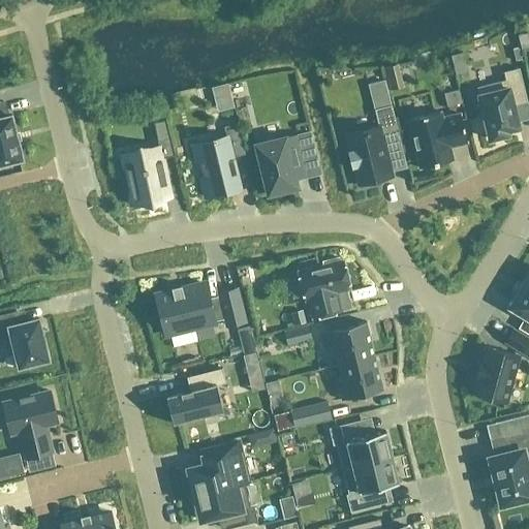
[(490,139),(508,135),(507,131),(519,128),(515,106),(528,103),(521,69),(505,72),(506,81),(477,87),(490,139)]
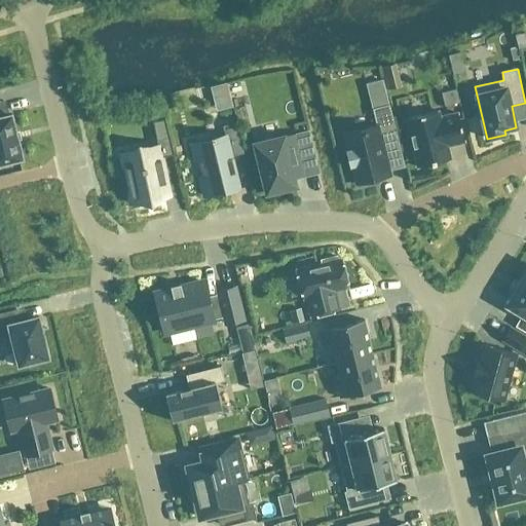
[(406,119),(417,167),(449,159),(446,146),(464,142),(457,113),(439,118),(438,111),(406,119)]
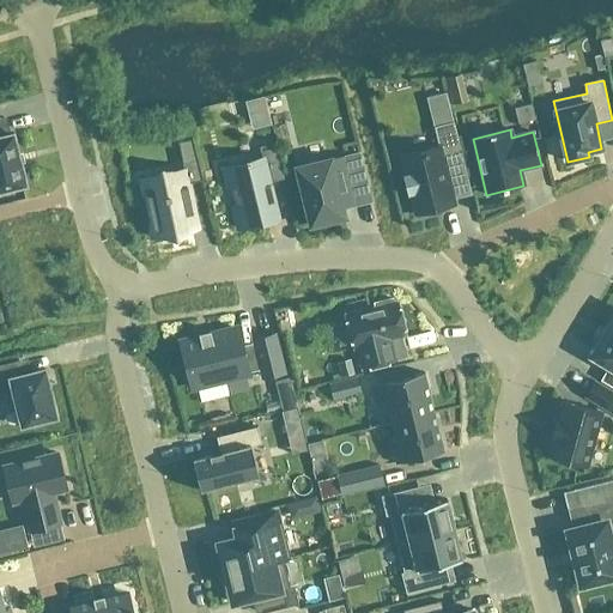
[(0,192),(26,186),(13,134),(0,137),(0,192)]
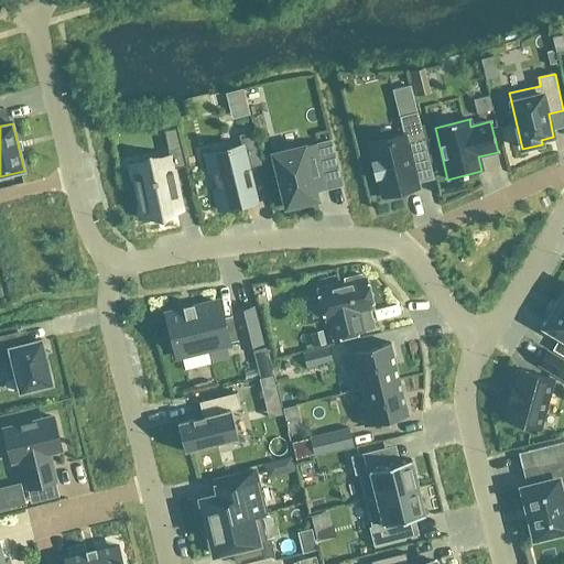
[(378,180),(381,197),(418,188),(414,173),(418,169),(430,165),(420,125),(402,129),(403,136),(369,143),(373,162),(371,163),(376,180),(378,180)]
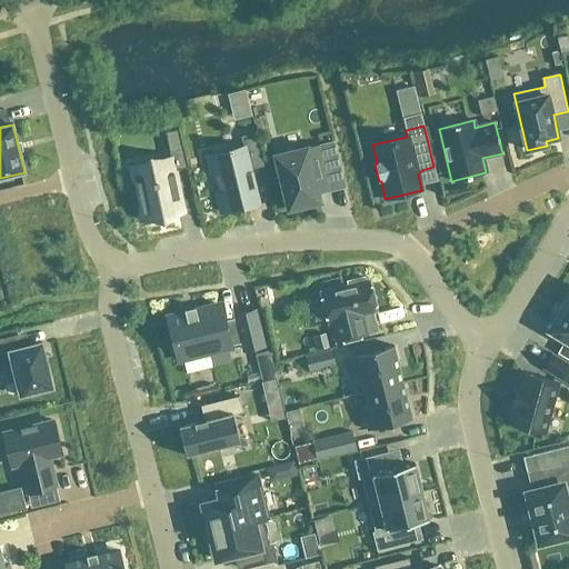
[(140,165),(143,182),(128,186),(127,182),(126,183),(131,211),(133,211),(132,208),(140,207),(142,221),(182,213),(173,171),(188,169),(179,129),(182,149),(169,152),(170,158),(140,165)]
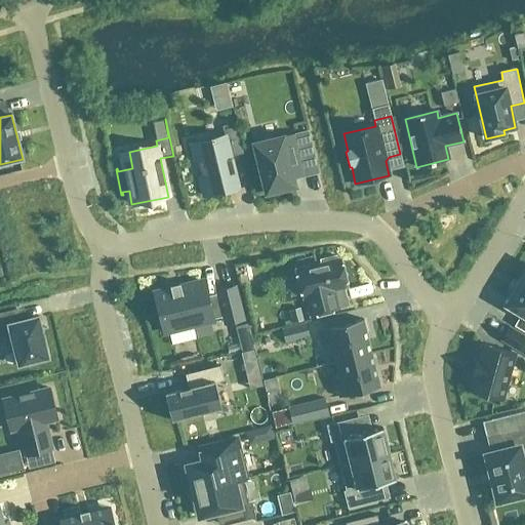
[(204,196),(238,188),(231,157),(244,154),(236,123),(221,126),(225,136),(215,138),(215,135),(210,137),(211,139),(192,145),(204,196)]
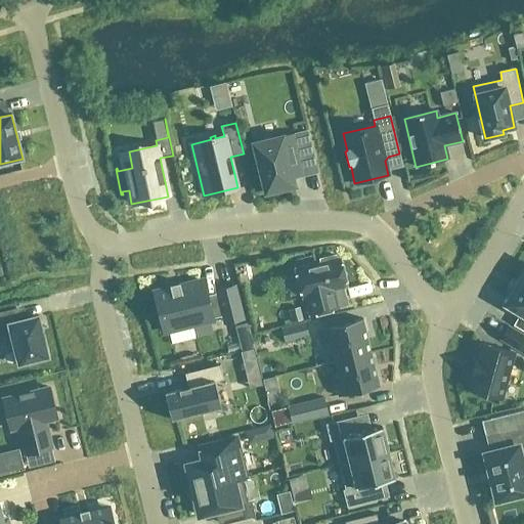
[(254,144),(266,192),(294,185),(292,176),(303,173),(302,167),(315,163),(307,131),(281,137),(254,144)]
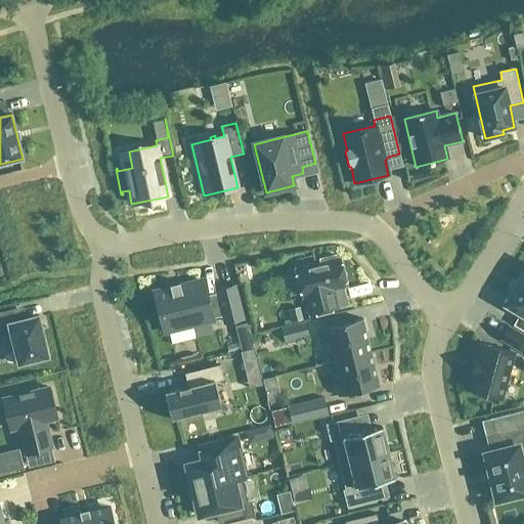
[(334,290),(347,287),(340,259),(337,260),(336,256),(320,260),(321,263),(296,269),(303,298),(305,297),(310,315),(338,308),(334,290)]
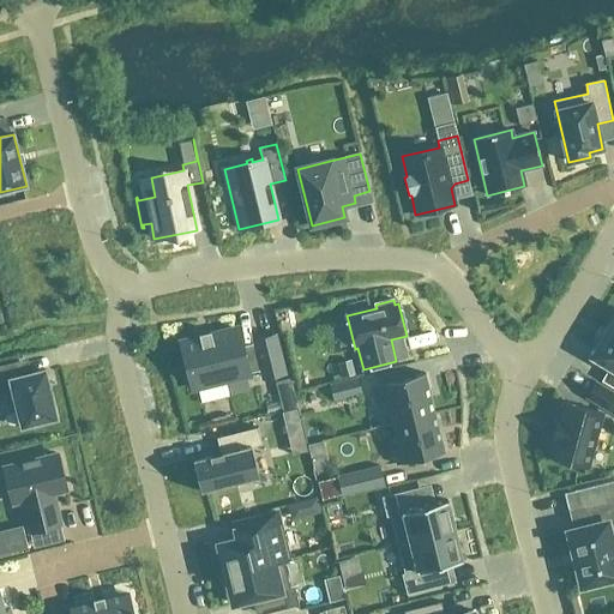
[(613,320),(593,357),(613,369),(613,320)]
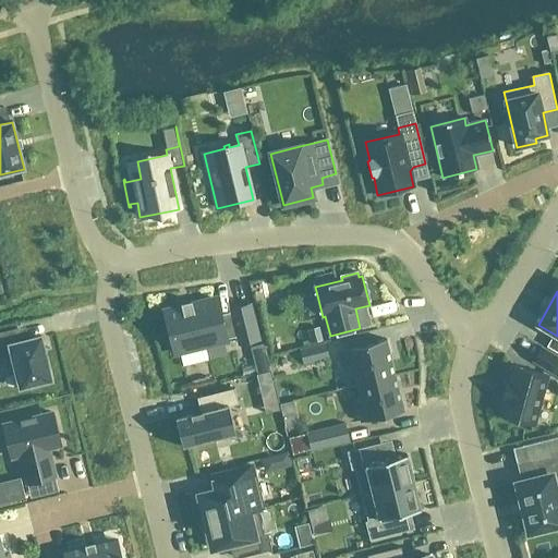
[(216,300),(192,305),(191,302),(181,304),(182,308),(165,313),(167,323),(167,325),(172,343),(172,342),(174,353),(226,340),(239,337),(240,344),(242,343),(243,343),(255,341),(255,340),(257,340),(249,305),(246,306),(246,305),(234,308),(232,310),(232,312),(220,315),(219,310),(218,310),(216,300)]
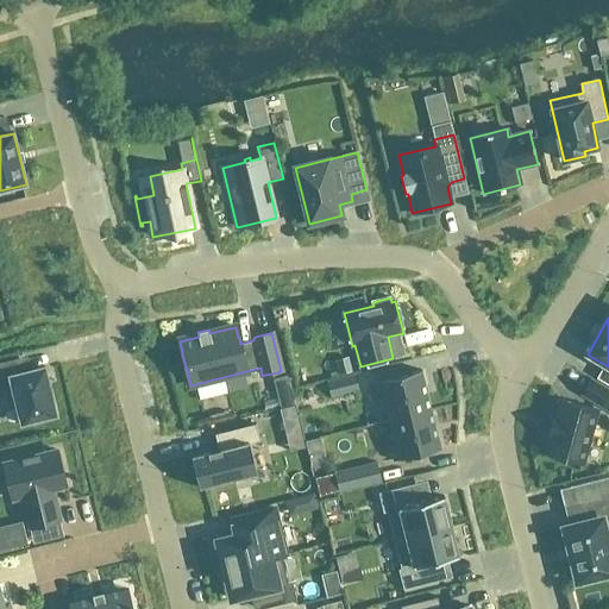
[(44,368),(17,374),(13,360),(0,363),(0,391),(12,389),(22,424),(33,420),(35,425),(51,420),(50,416),(56,415),(44,368)]
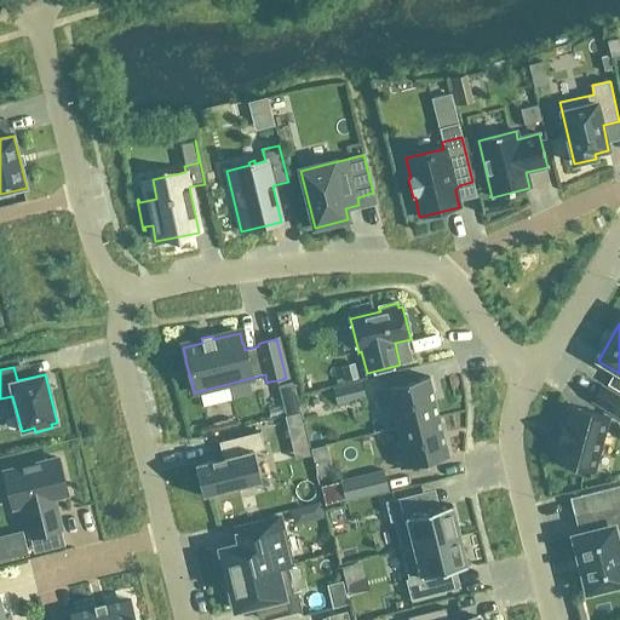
[(380,390),(388,415),(392,414),(396,428),(435,418),(440,415),(429,377),(380,390)]
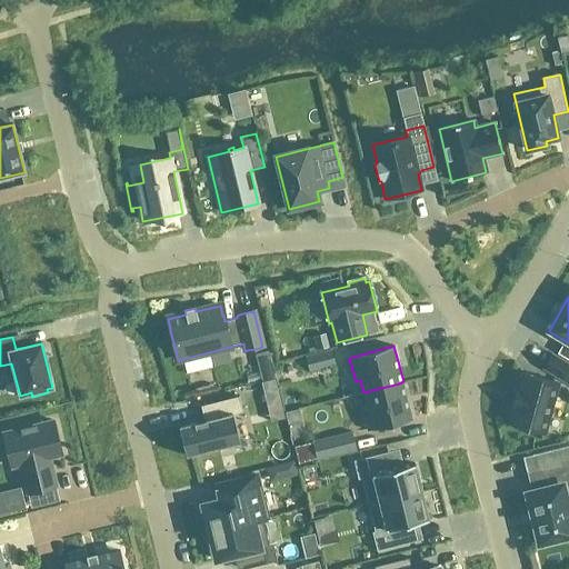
[(309,370),(335,365),(331,350),(306,357),(309,370)]
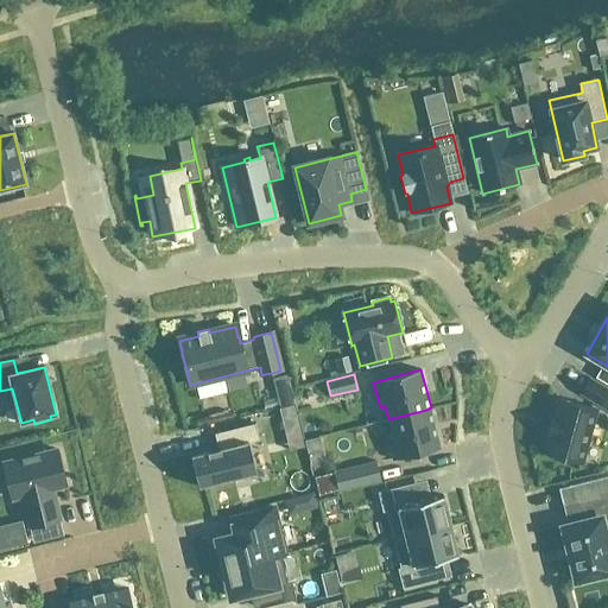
[(287,377),(274,380),(280,407),(295,404),(287,377)]
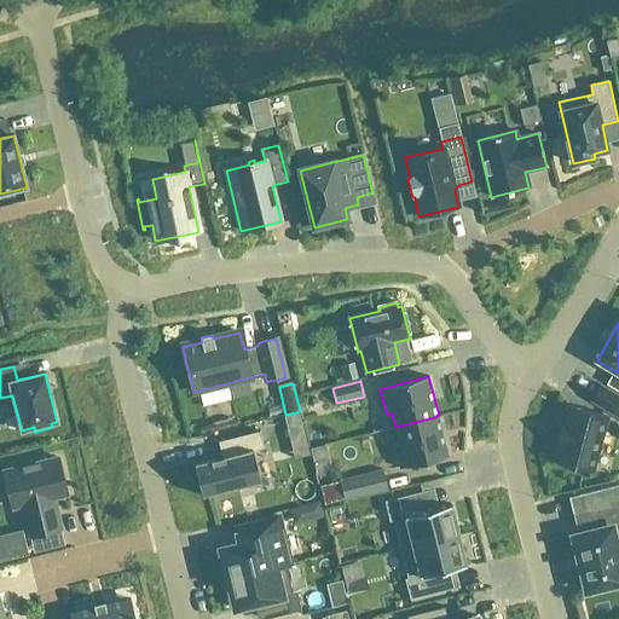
[(618,397),(601,386),(591,401),(618,417),(618,397)]
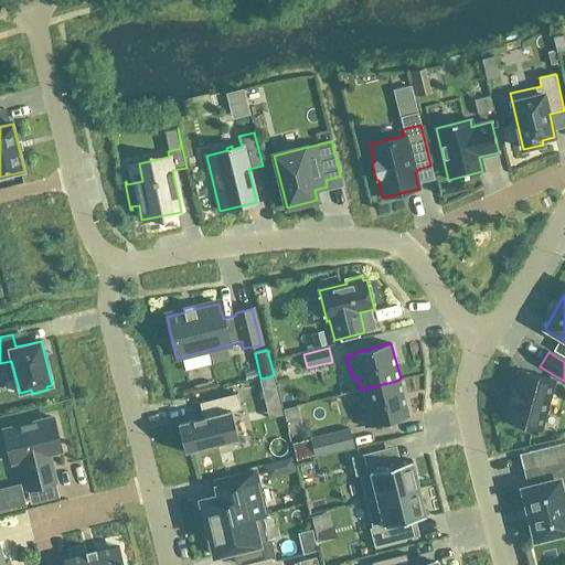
[(511,405),(507,422),(541,430),(554,381),(520,372),(515,387),(513,387),(508,404),(511,405)]
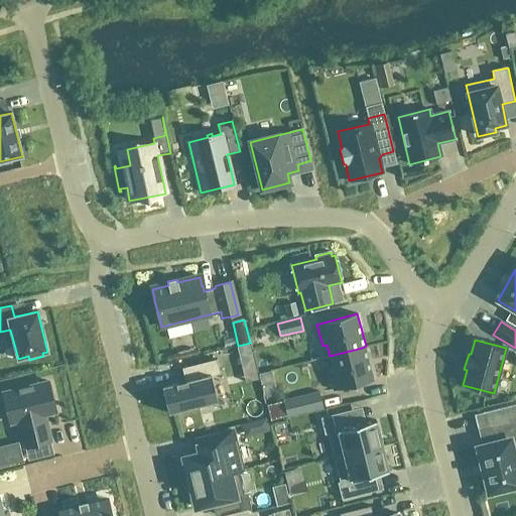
[(242,367),(254,364),(249,345),(237,348),(242,367)]
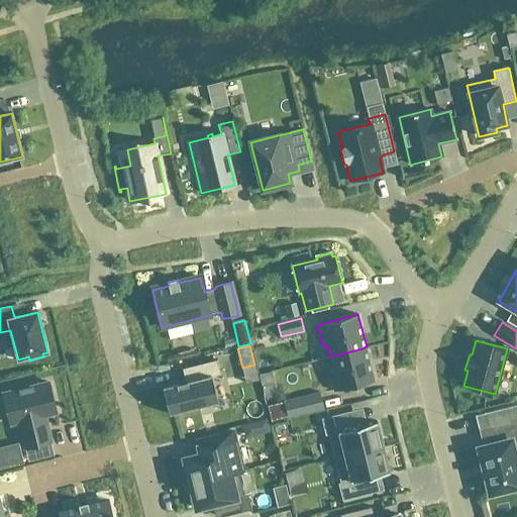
[(335,391),(376,380),(367,346),(363,348),(330,356),(334,369),(329,370),(335,391)]
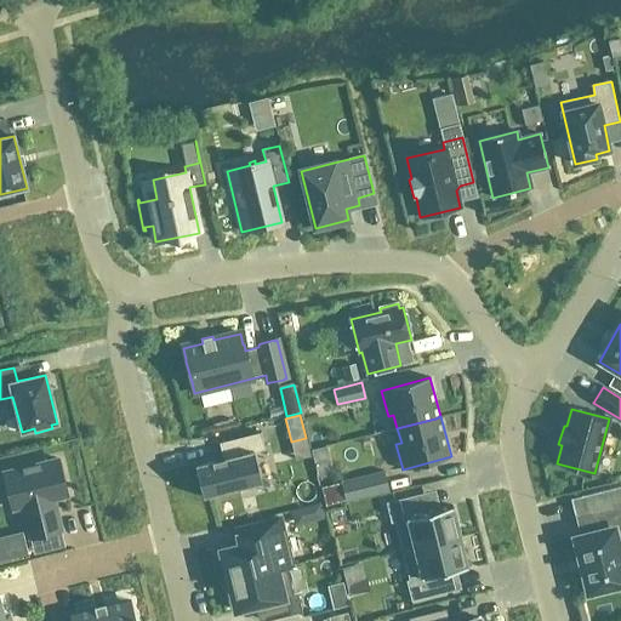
[(195,467),(203,499),(263,484),(255,453),(265,450),(261,433),(220,443),(224,460),(195,467)]
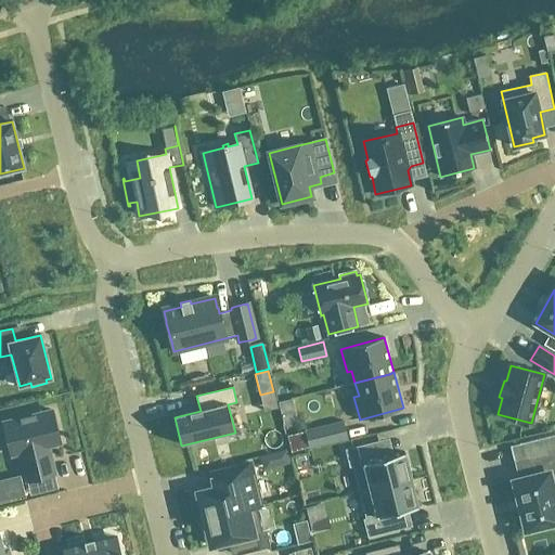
[(291,399),(276,402),(283,425),(296,422),(291,399)]
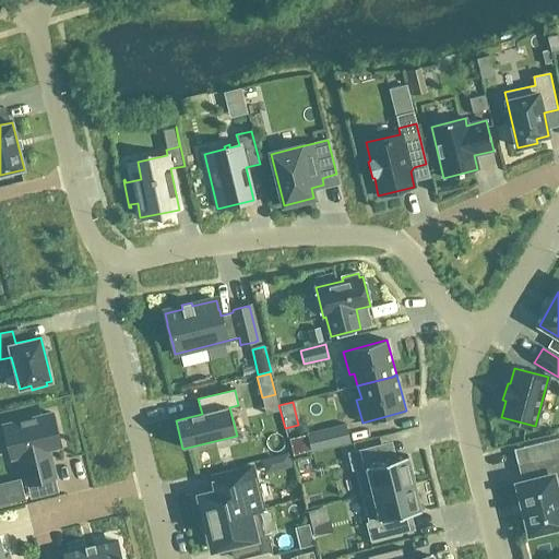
[(61,447),(52,414),(2,426),(11,459),(20,456),(27,485),(55,478),(49,455),(47,456),(45,450),(61,447)]
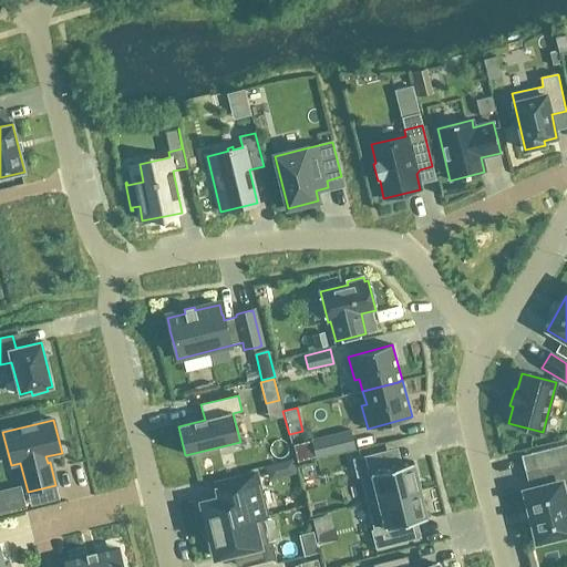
[(311,441),(316,459),(356,449),(351,431),(348,431),(311,441)]
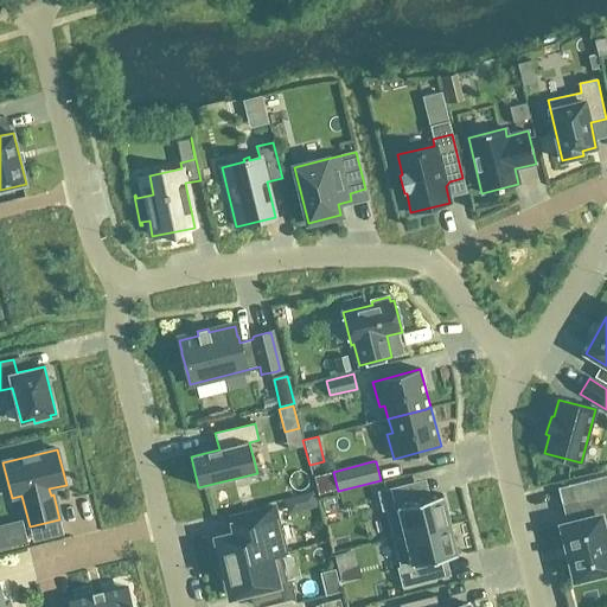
[(382,512),(385,511),(393,540),(449,525),(442,496),(411,503),(407,484),(377,492),(382,512)]
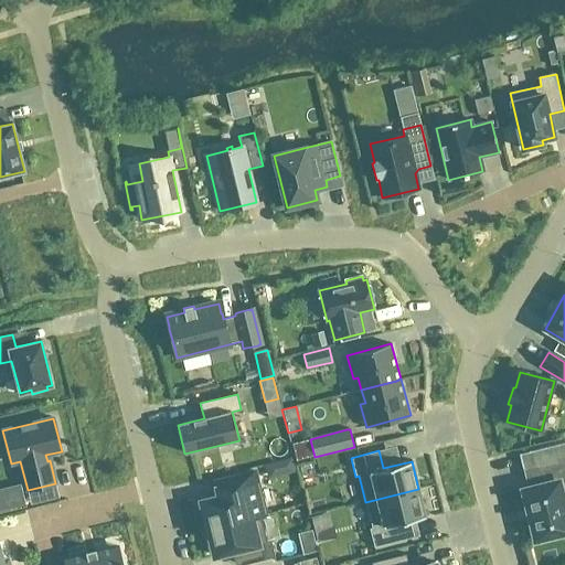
[(558,539),(557,534),(564,532),(564,461),(536,469),(541,486),(526,490),(526,489),(523,490),(524,492),(529,508),(528,508),(531,521),(535,536),(535,537),(535,540),(539,539),(542,537),(543,542),(558,539)]
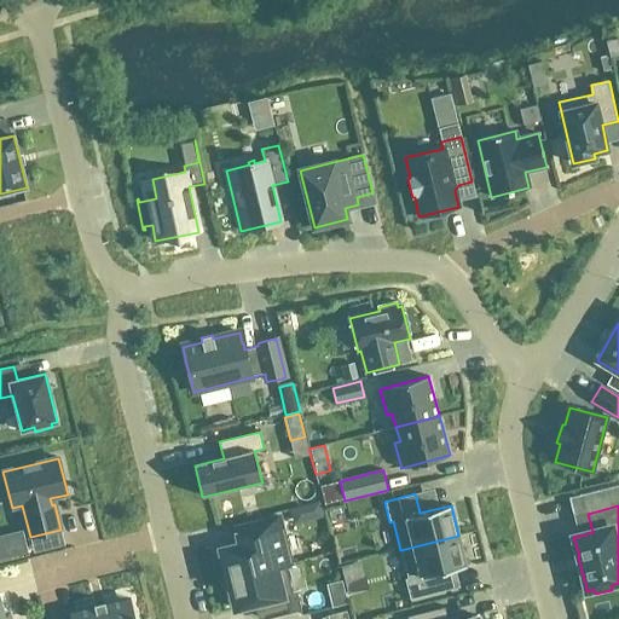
[(241,526),(244,543),(220,549),(221,553),(215,554),(220,573),(225,571),(227,579),(289,563),(278,516),(241,526)]
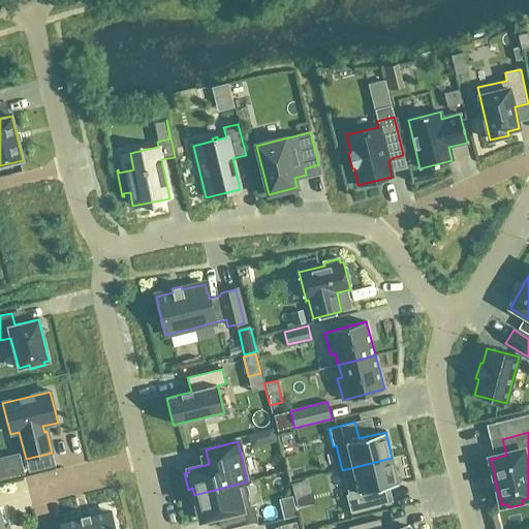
[(350,512),(376,506),(372,490),(399,484),(392,458),(342,470),(348,494),(346,495),(350,512)]
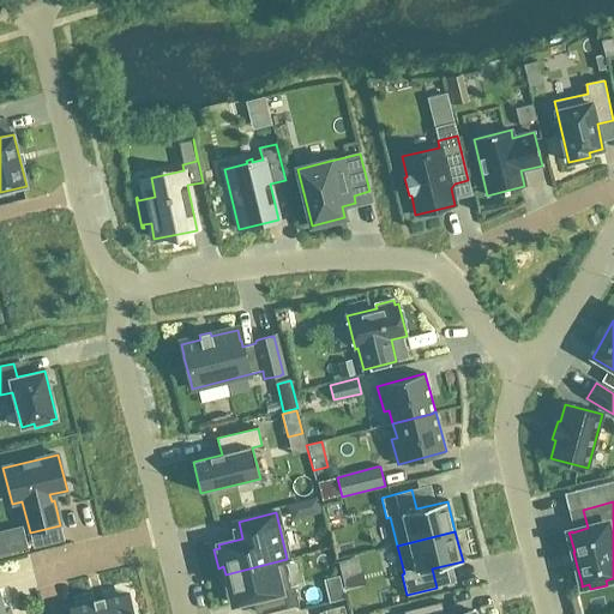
[(287,559),(226,575),(234,605),(258,599),(262,613),(264,613),(299,606),(294,588),(290,589),(283,561),(288,560),(287,559)]
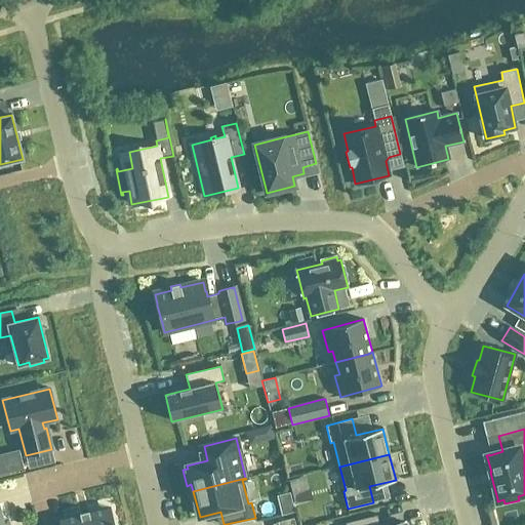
[(113,524),(109,508),(61,519),(62,524),(113,524)]
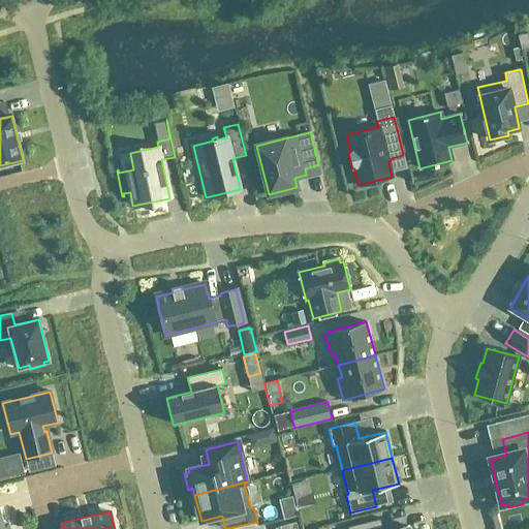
[(347,528),(409,528),(404,528),(382,528),(380,520),(347,528)]
